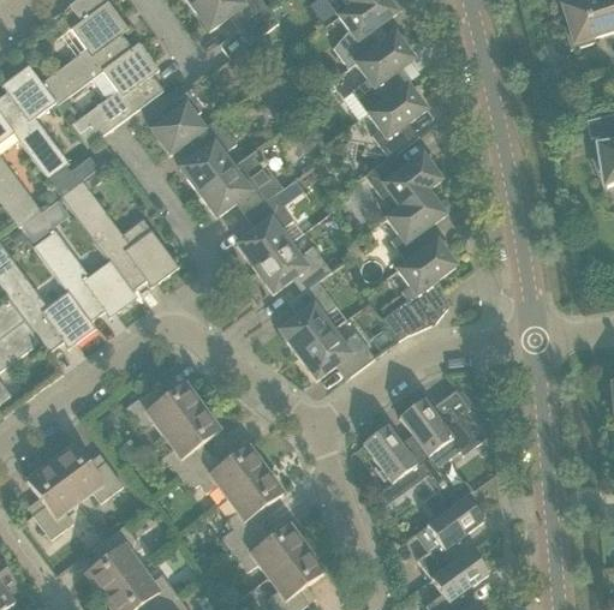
[(42,82),(41,82),(55,101),(55,102),(57,105),(65,99),(103,70),(102,70),(132,47),(121,33),(115,25),(123,21),(108,0),(75,0),(70,4),(82,21),(71,28),(87,48),(42,82)]
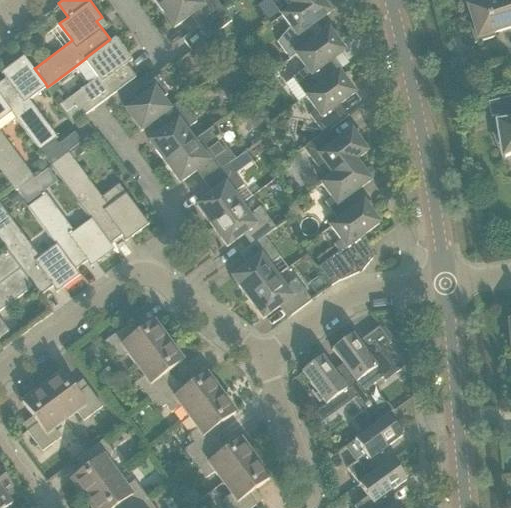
[(165,0),(159,4),(174,25),(191,13),(197,8),(206,19),(223,6),(218,0),(165,0)]
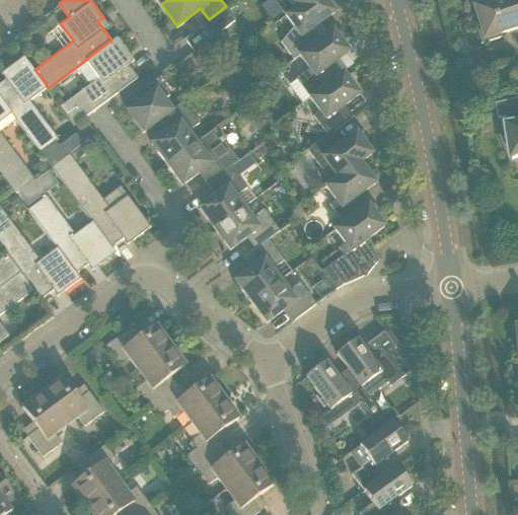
[(276,0),(286,13),(304,0),(276,0)]
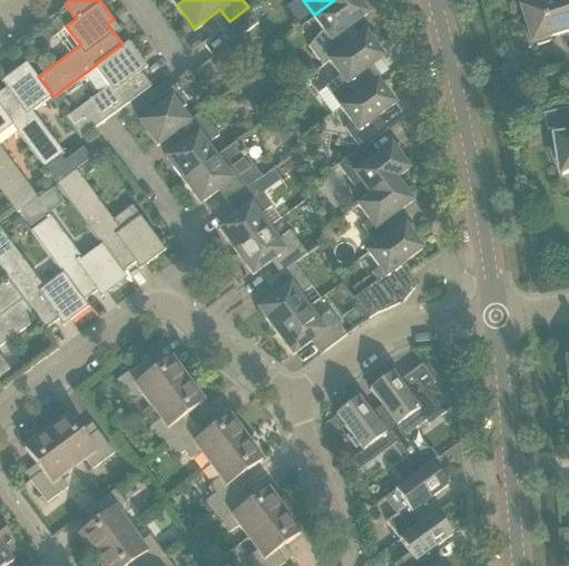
[(323,27),(308,44),(323,62),(330,58),(355,39),(346,27),(369,11),(360,0),(334,0),(314,15),(323,27)]
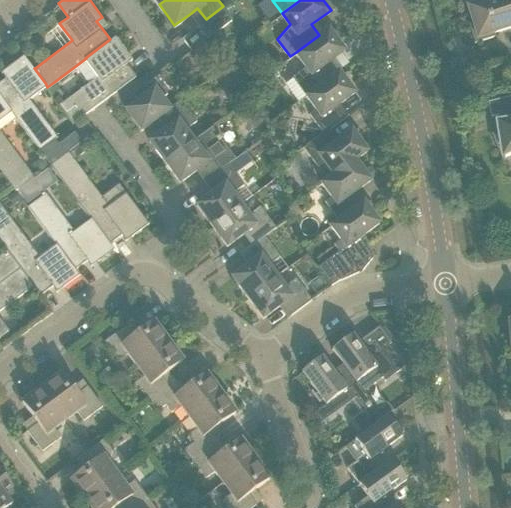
[(477,0),(467,3),(473,20),(469,22),(475,41),(494,34),(493,31),(510,24),(510,0),(477,0)]
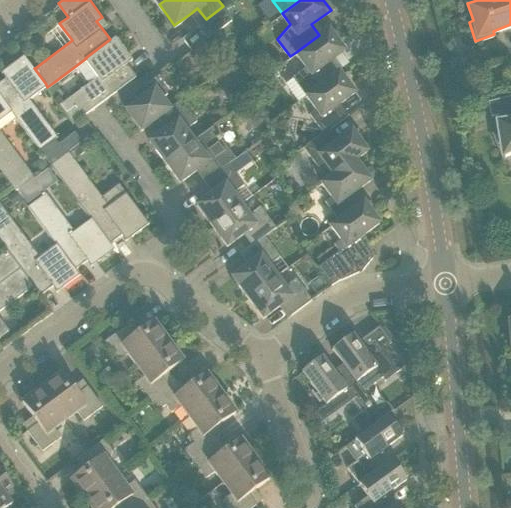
[(206,19),(199,24),(208,36),(232,18),(223,6),(206,19)]
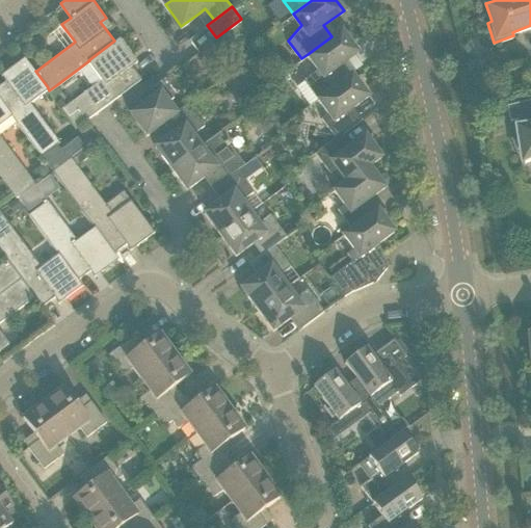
[(303,78),(318,98),(346,77),(338,66),(359,51),(342,29),(308,54),(318,68),(303,78)]
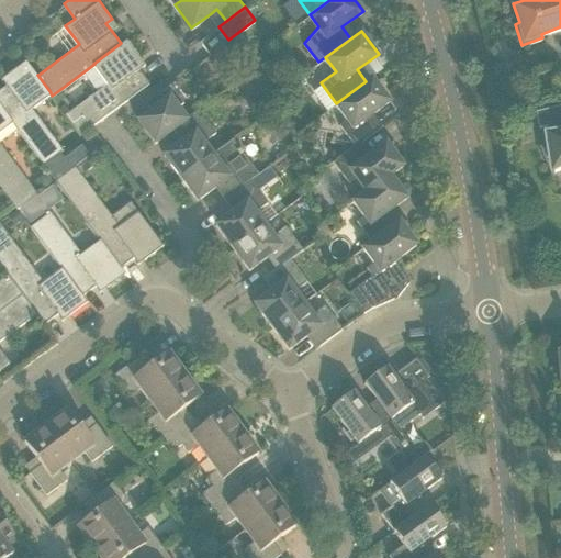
[(97,90),(65,113),(67,115),(77,129),(80,133),(87,129),(91,125),(149,82),(139,68),(134,60),(141,56),(127,38),(121,43),(93,64),(94,64),(83,71),(97,90)]
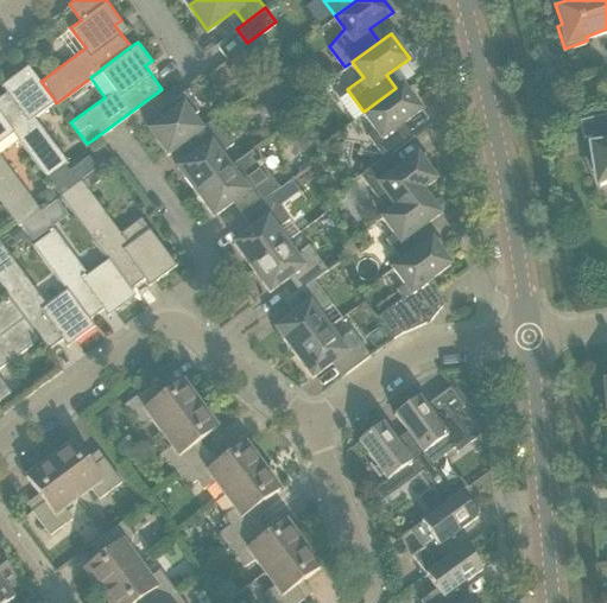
[(0,95),(0,112),(13,131),(19,139),(46,176),(68,160),(52,139),(35,115),(55,101),(55,100),(40,81),(42,81),(29,63),(10,77),(14,84),(7,90),(0,95)]
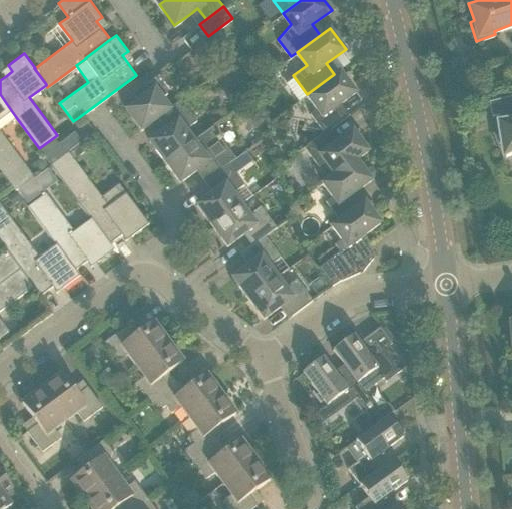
[(334,74),(307,94),(317,107),(310,112),(314,117),(322,127),(324,131),(325,131),(343,117),(335,106),(341,101),(356,91),(340,70),(334,74)]
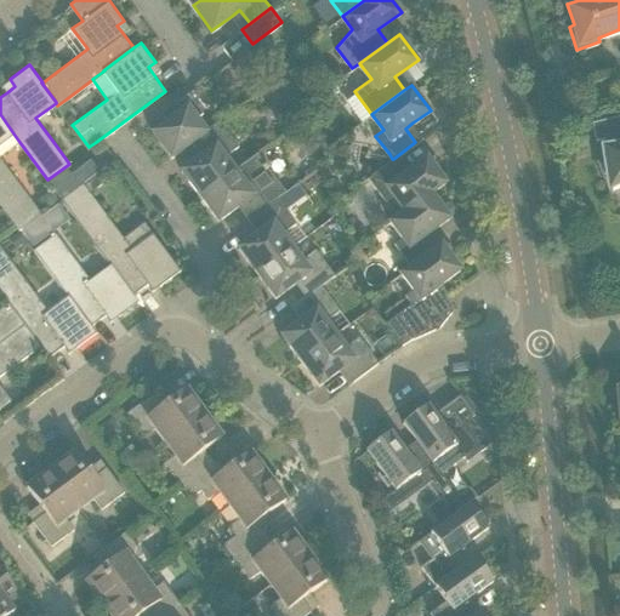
[(171,155),(197,137),(195,137),(220,119),(220,118),(206,129),(197,115),(204,110),(189,91),(166,108),(172,115),(153,130),(171,155)]
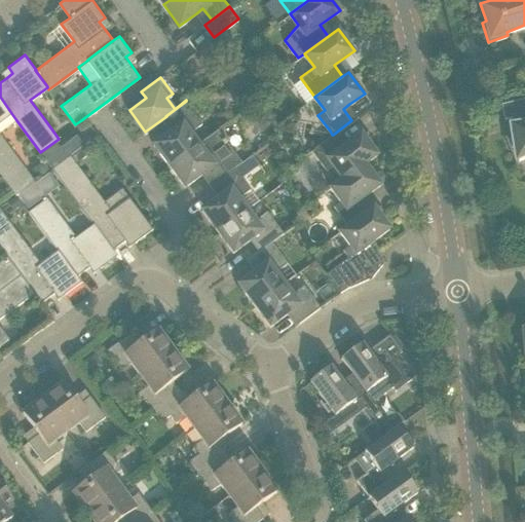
[(55,84),(48,89),(58,101),(65,96),(55,84)]
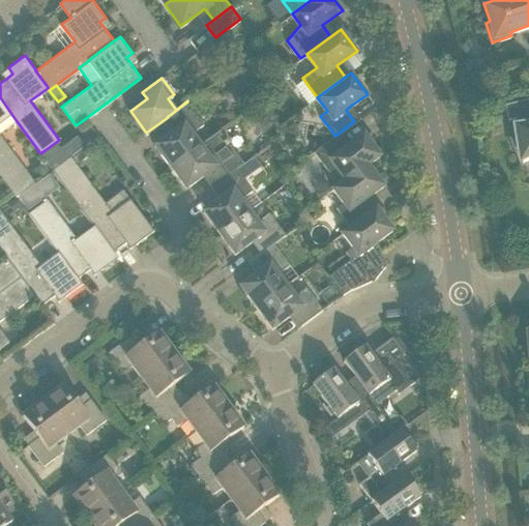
[(517,122),(523,159),(528,156),(528,96),(507,104),(511,117),(519,116),(520,121),(517,122)]
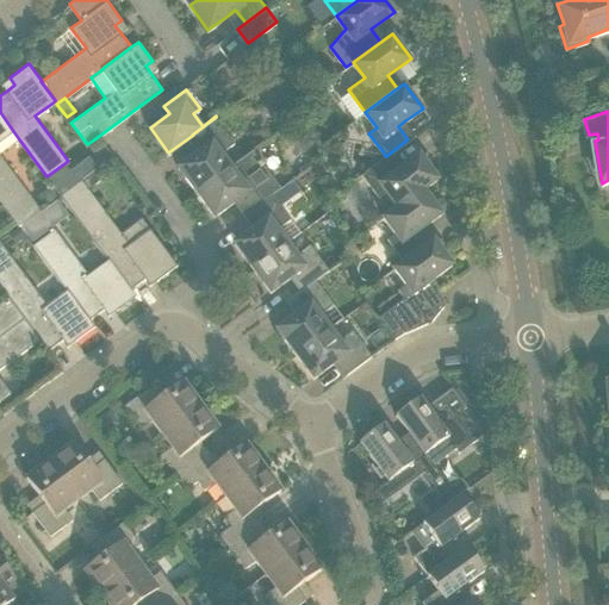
[(0,199),(19,224),(41,209),(0,154),(0,141),(2,139),(13,131),(0,112),(0,199)]
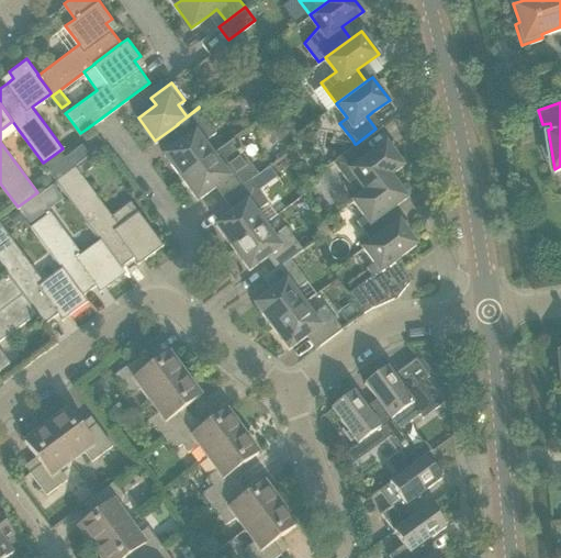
[(164,153),(181,176),(213,152),(204,140),(216,131),(199,108),(177,124),(178,124),(186,136),(164,153)]
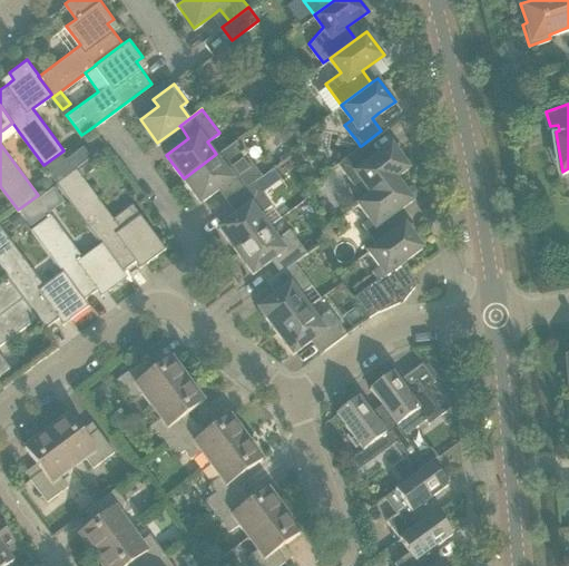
[(223,185),(232,196),(255,181),(263,174),(236,138),(216,154),(184,178),(200,201),(223,185)]
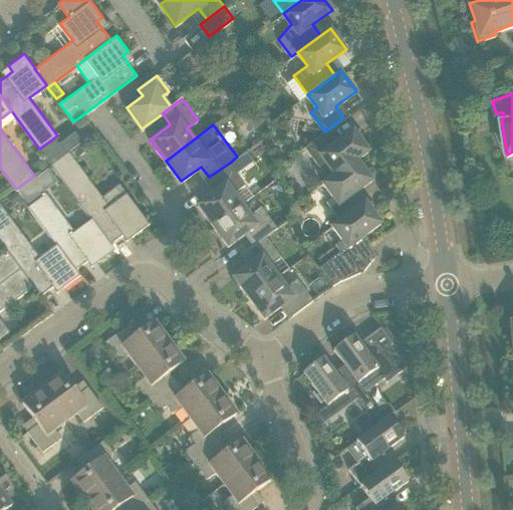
[(324,132),(305,147),(319,166),(325,161),(334,173),(335,174),(356,158),(356,159),(368,150),(353,129),(333,143),(326,133),(325,132),(324,132)]
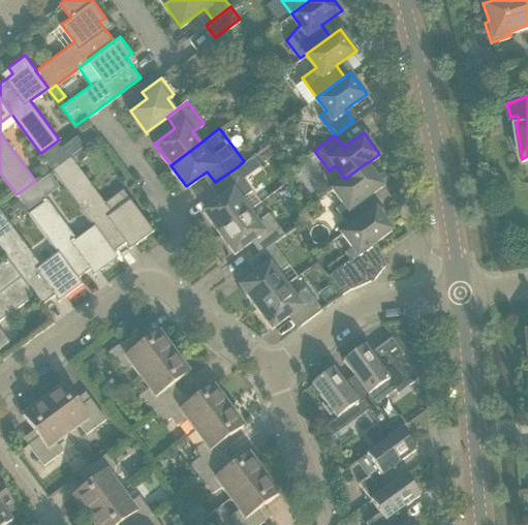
[(67,158),(53,168),(94,224),(114,250),(114,249),(115,249),(126,241),(132,236),(136,242),(154,229),(130,197),(113,211),(76,162),(88,155),(82,147),(67,158)]
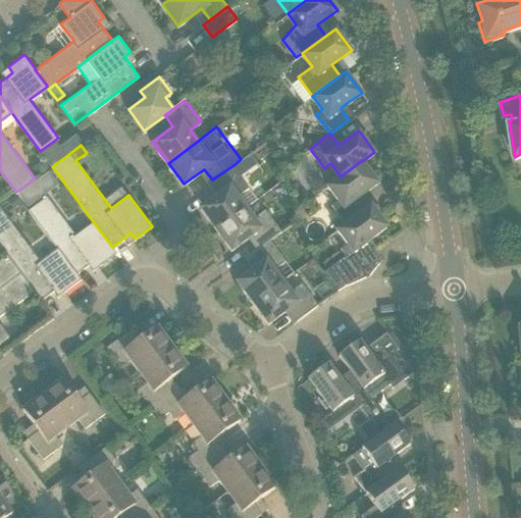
[(337,198),(331,203),(346,222),(371,204),(371,203),(366,207),(358,196),(377,182),(362,161),(362,160),(328,185),(337,198)]
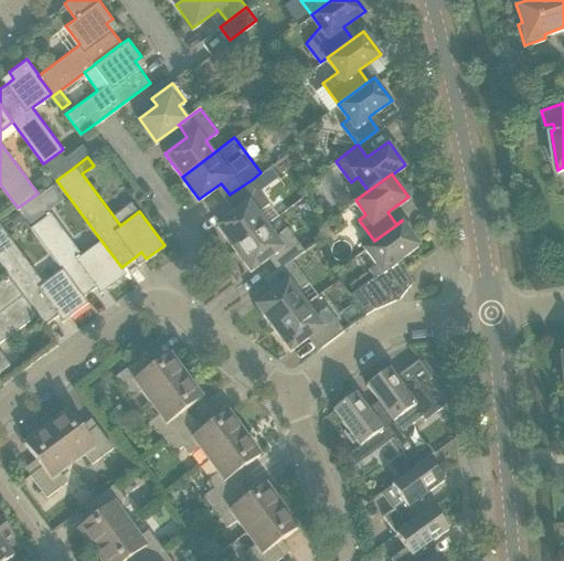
[(216,224),(234,246),(266,223),(257,211),(269,202),(253,179),(230,194),(240,208),(216,224)]
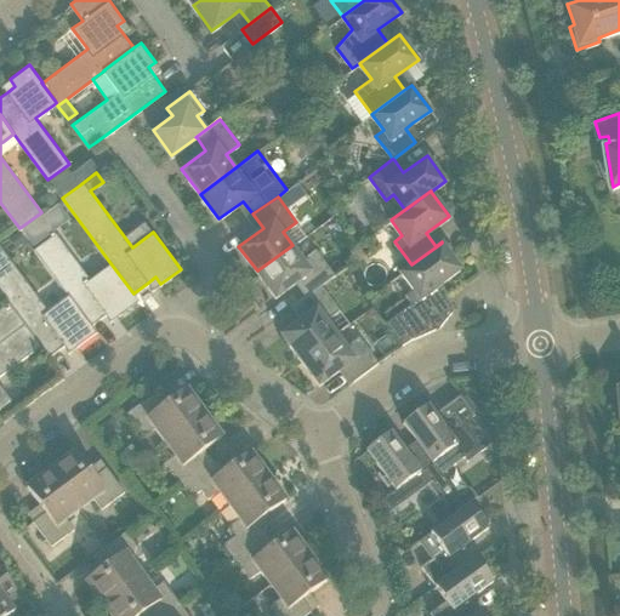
[(38,224),(26,234),(32,243),(45,234),(38,224)]
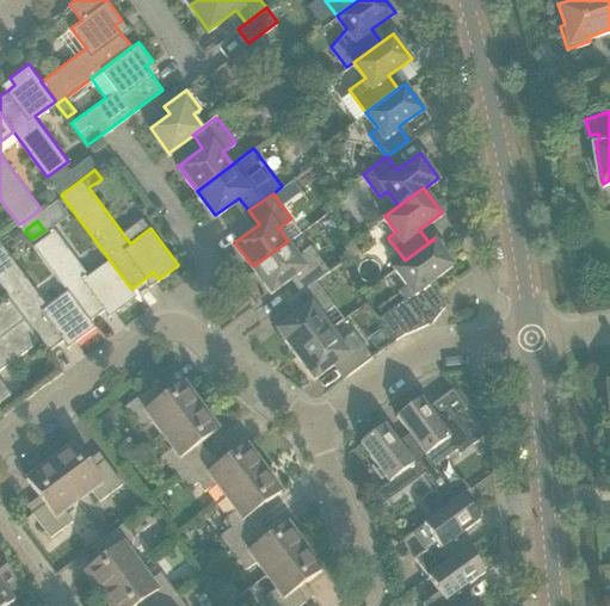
[(25,235),(19,227),(8,234),(16,242),(25,235)]
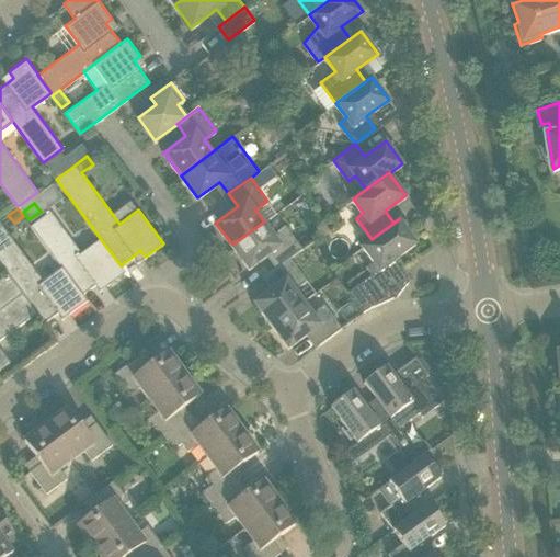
[(50,209),(31,224),(61,266),(63,265),(82,293),(83,293),(95,283),(103,277),(107,284),(125,272),(121,265),(100,238),(81,251),(50,209)]
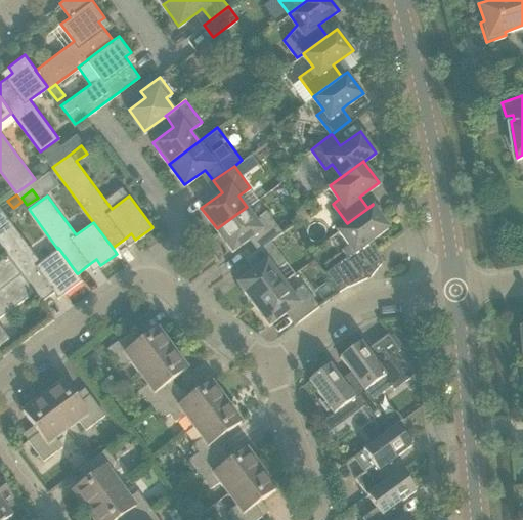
[(0,205),(0,245),(7,254),(20,272),(35,290),(34,291),(41,300),(54,291),(60,286),(64,292),(82,279),(78,273),(77,273),(58,248),(57,249),(41,261),(0,205)]
